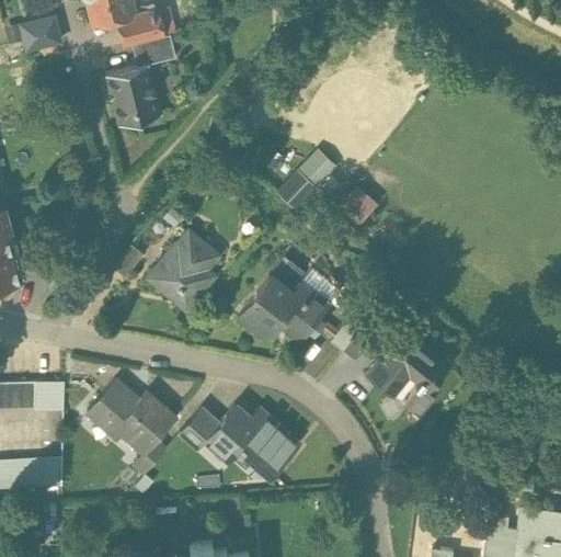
[(82,0),(83,1),(86,2),(88,2),(94,26),(117,21),(133,16),(133,15),(127,0),(82,0)]
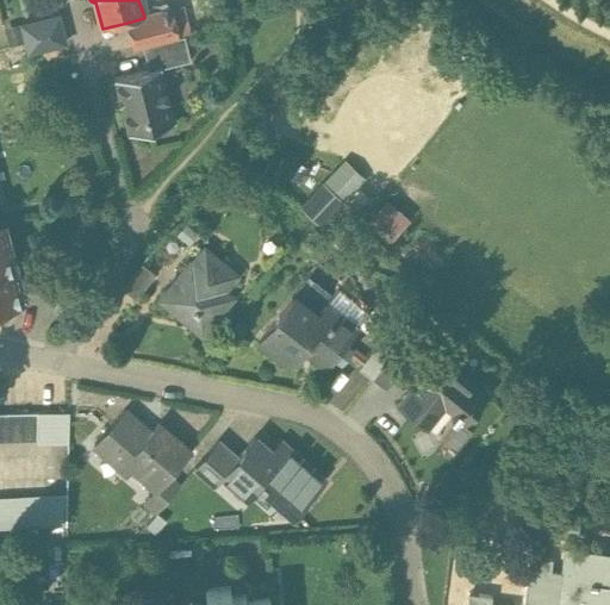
[(169,11),(144,17),(144,18),(128,23),(135,52),(143,50),(176,42),(169,11)]
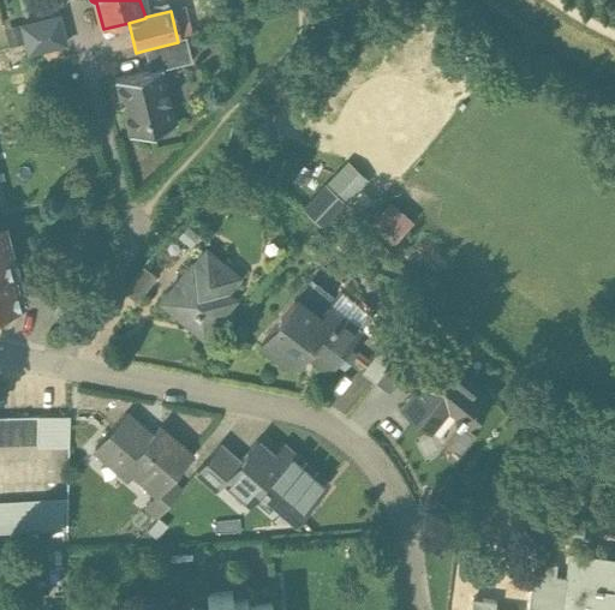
[(66,48),(59,19),(22,29),(29,58),(66,48)]
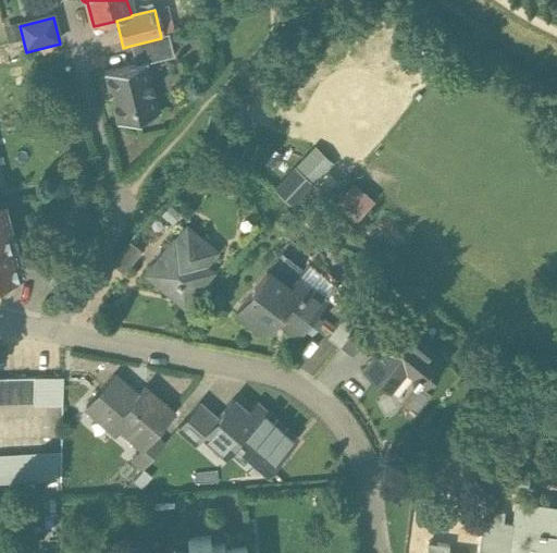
[(161,38),(131,46),(135,68),(147,64),(147,65),(174,59),(168,36),(161,38)]
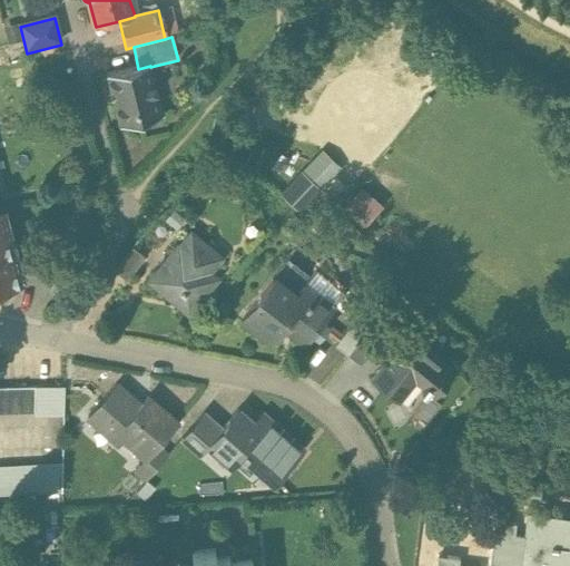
[(138,69),(106,77),(119,129),(164,118),(150,67),(150,66),(138,69)]
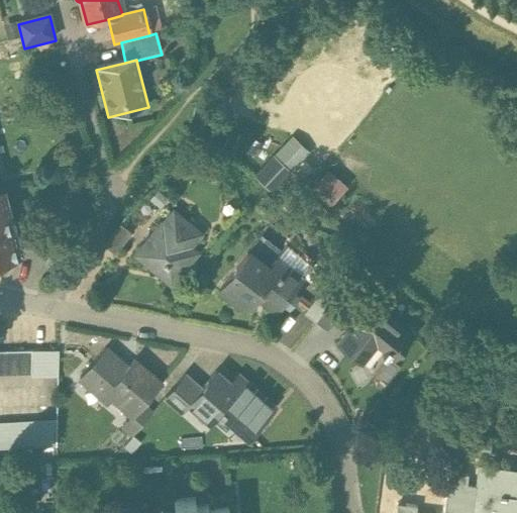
[(3,189),(0,189),(0,261),(20,255),(3,189)]
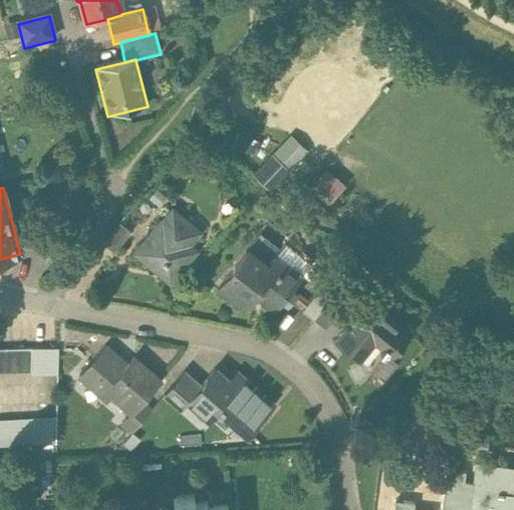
[(159,222),(149,235),(150,236),(135,255),(170,284),(196,253),(176,236),(187,223),(173,211),(162,224),(159,222)]
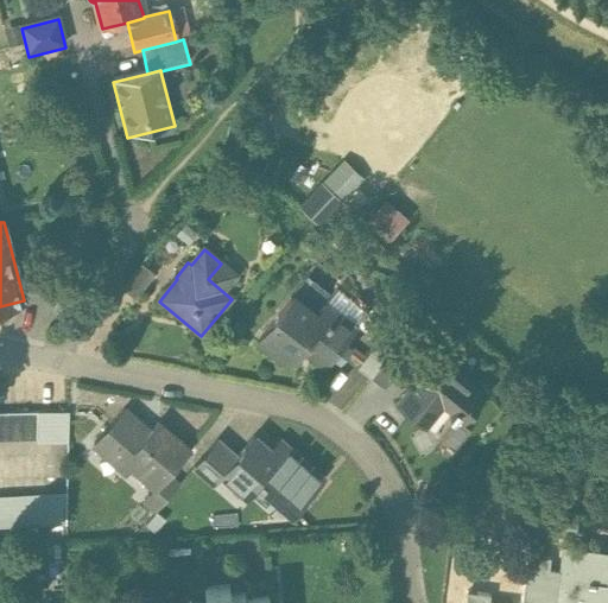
[(141,265),(122,289),(135,300),(156,277),(141,265)]
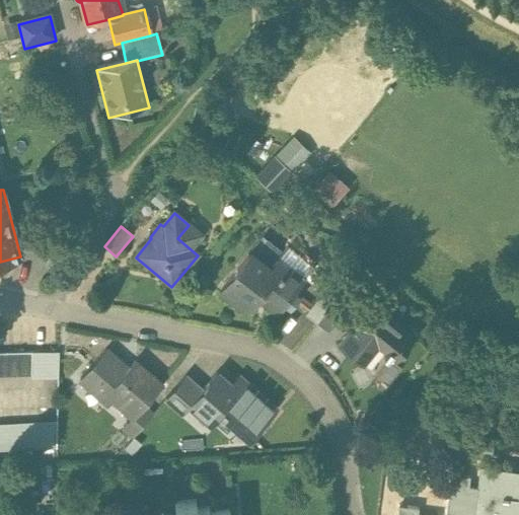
[(265,269),(248,256),(220,291),(248,313),(258,300),(278,315),(304,281),(279,261),(269,274),(264,270),(265,269)]
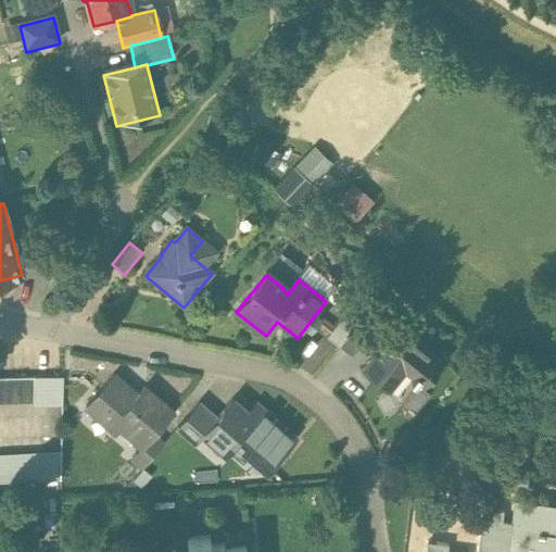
[(332,314),(341,321),(346,314),(357,323),(376,300),(356,284),(332,314)]
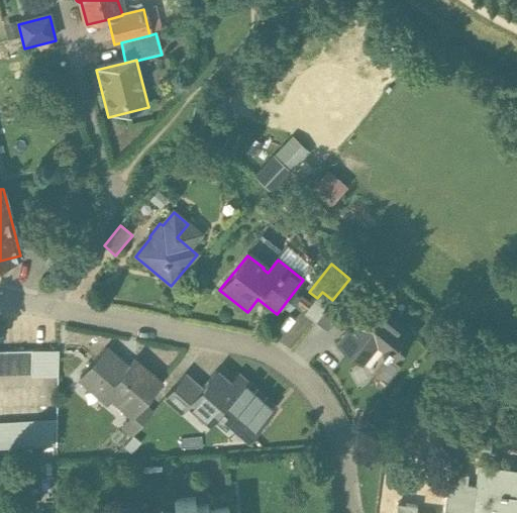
[(332,300),(322,292),(317,298),(304,314),(315,323),(332,300)]
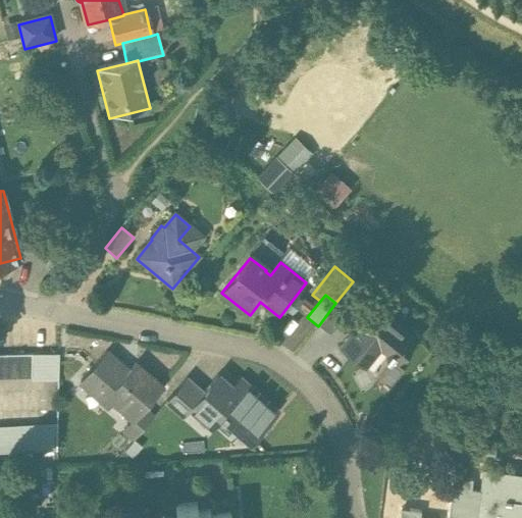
[(335,303),(318,326),(329,334),(347,312),(335,303)]
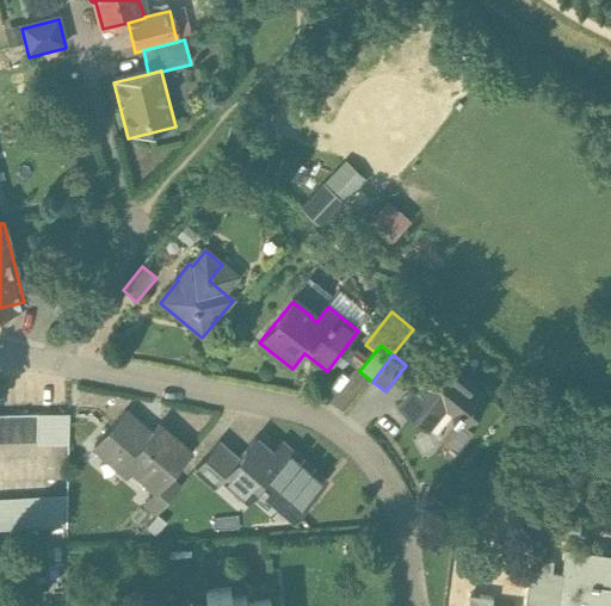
[(434,362),(414,387),(417,388),(399,409),(427,432),(429,431),(424,427),(442,404),(455,414),(451,418),(455,421),(458,418),(466,424),(464,425),(466,426),(486,401),(449,373),(446,376),(433,365),(436,363),(434,362)]
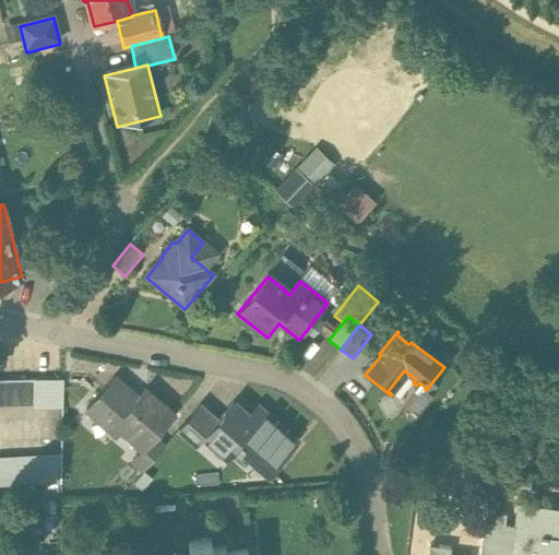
[(138,398),(114,377),(85,409),(117,436),(121,430),(143,449),(143,450),(153,439),(174,415),(145,389),(138,398)]
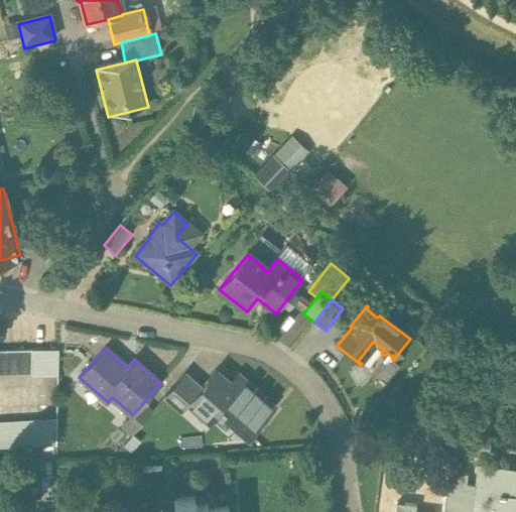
[(58,351),(31,352),(30,374),(57,374),(58,351)]
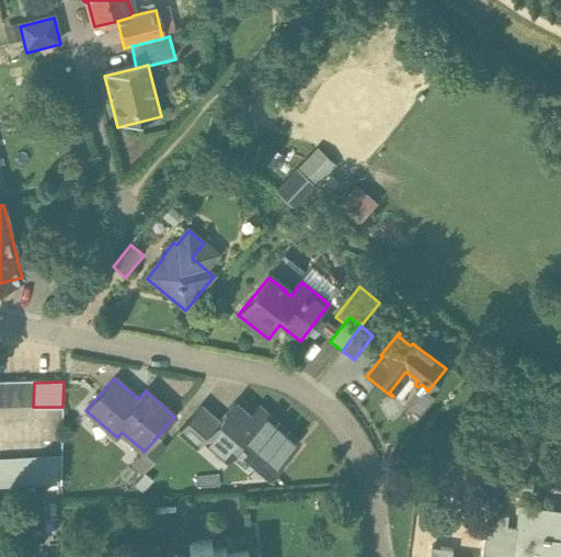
[(0,408),(33,408),(33,407),(34,383),(0,383),(0,408)]
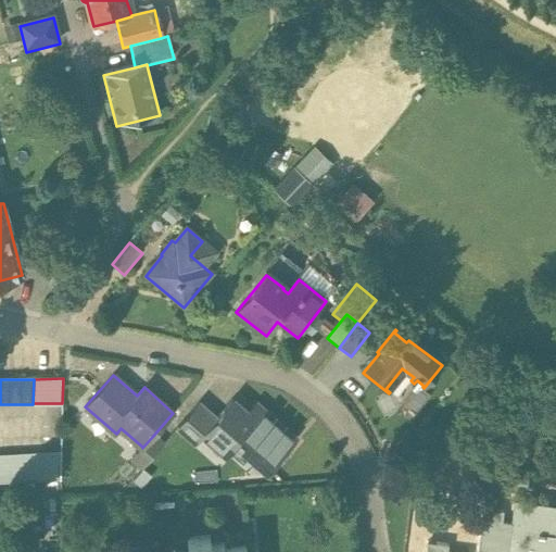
[(216,418),(202,435),(203,435),(227,455),(236,446),(238,448),(240,444),(268,471),(295,440),(255,404),(247,414),(231,401),(216,418)]
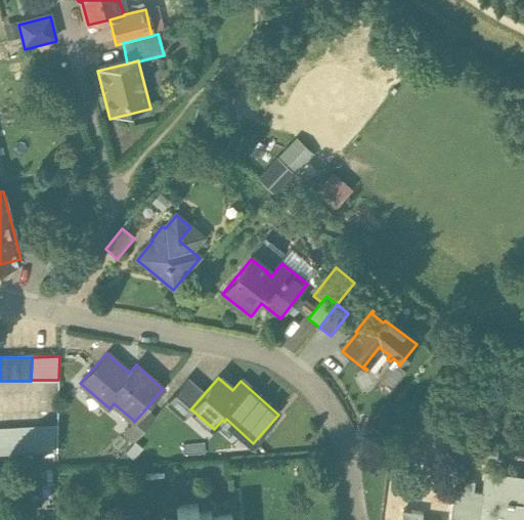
[(204,394),(187,380),(167,403),(184,418),(191,409),(190,409),(204,394)]
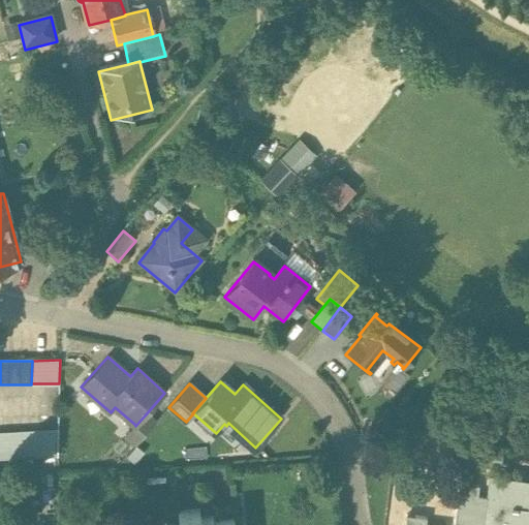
[(145,415),(135,426),(135,425),(125,436),(135,444),(154,424),(145,415)]
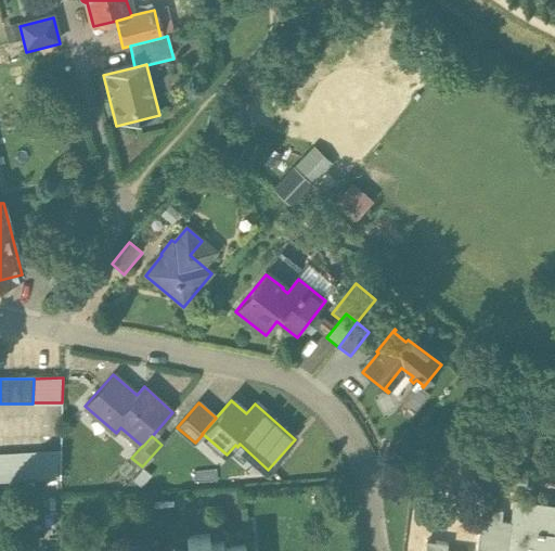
[(0,455),(0,484),(60,481),(61,451),(0,455)]
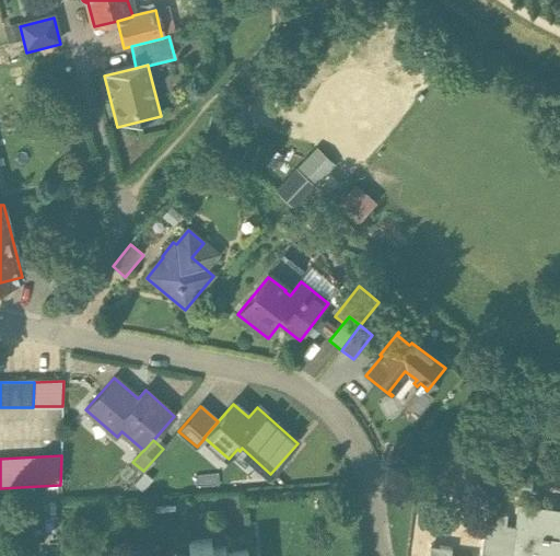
[(559,555),(559,510),(517,506),(515,528),(512,555),(559,555)]
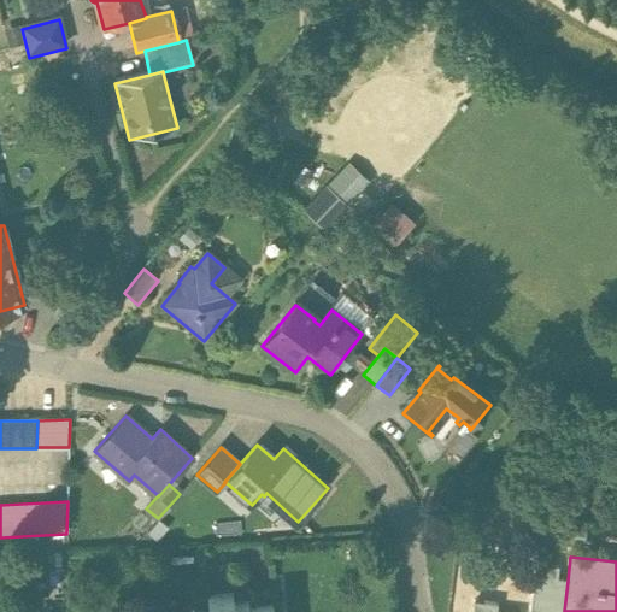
[(535,564),(529,611),(564,611),(568,581),(556,578),(558,566),(535,564)]
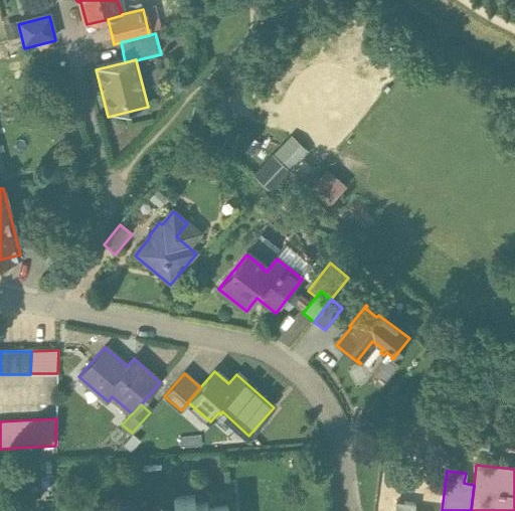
[(207,504),(195,505),(194,498),(173,500),(174,510),(227,510),(227,509),(228,509),(227,506),(225,507),(207,509),(207,504)]
